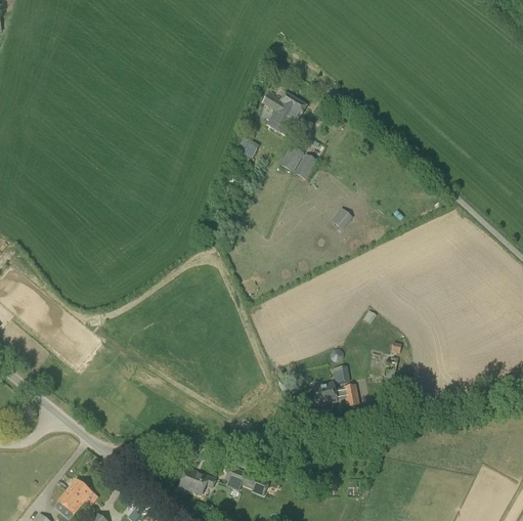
[(306,103),(286,91),(280,99),(267,91),(262,100),(274,109),(266,123),(286,134),(293,123),(294,124),(306,103)]
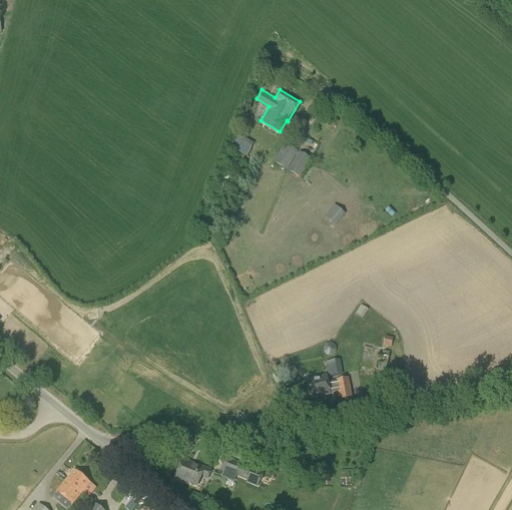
[(235,131),(229,144),(245,152),(251,139),(235,131)]
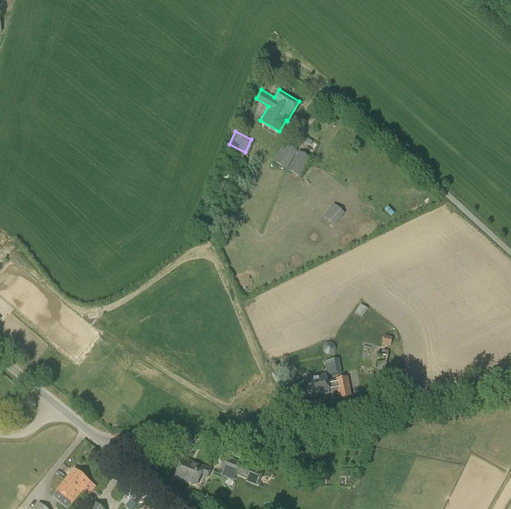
[(285,167),(296,148),(283,141),(272,159),(285,167)]
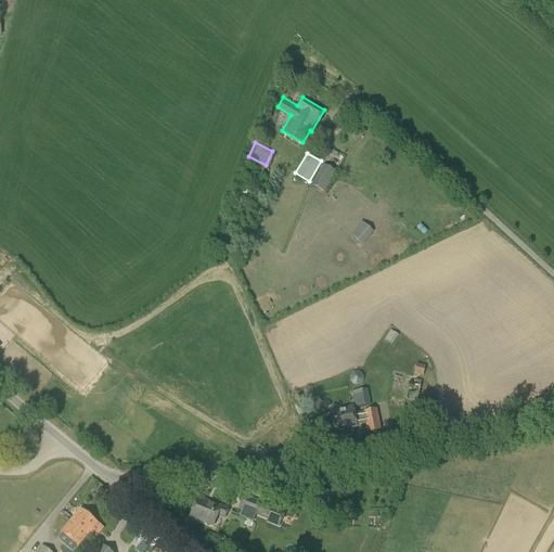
[(324,190),(335,169),(322,162),(310,182),(324,190)]
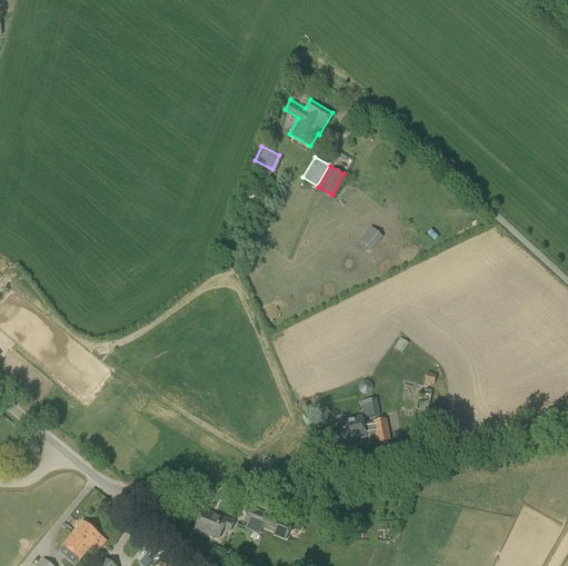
[(371,248),(382,235),(370,225),(358,238),(371,248)]
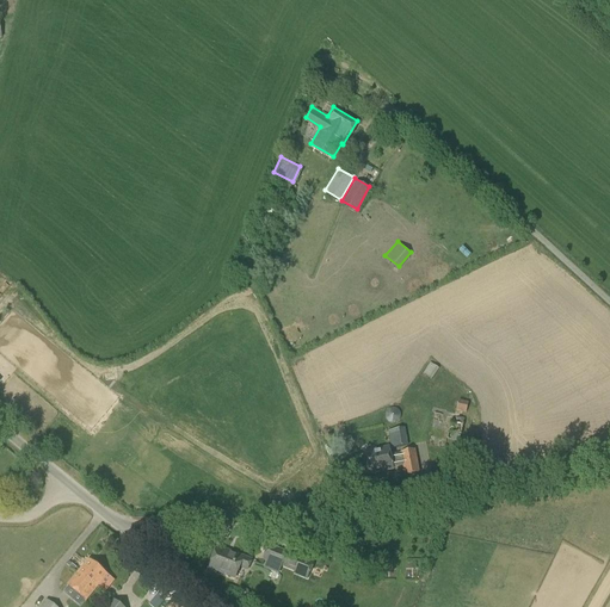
[(431,376),(437,366),(429,360),(423,371),(431,376)]
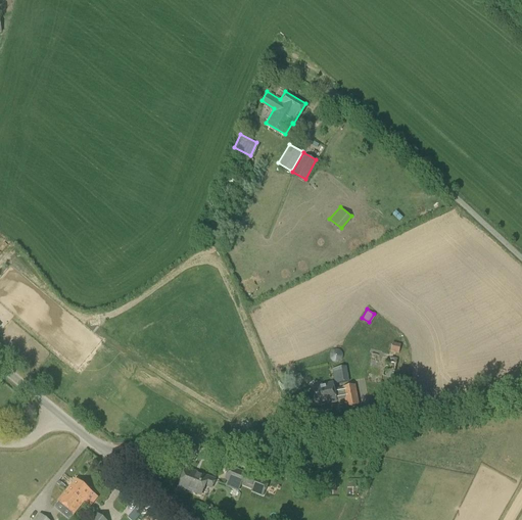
[(390,341),(388,350),(389,350),(397,351),(399,343),(390,341)]
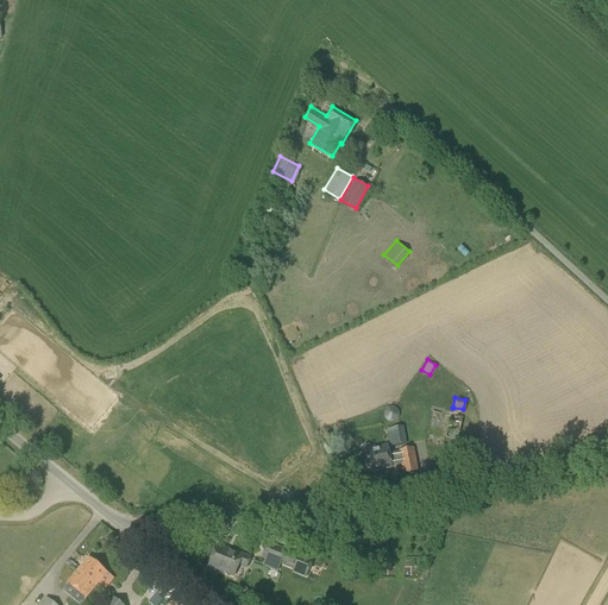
[(403,440),(402,424),(386,426),(387,441),(403,440)]
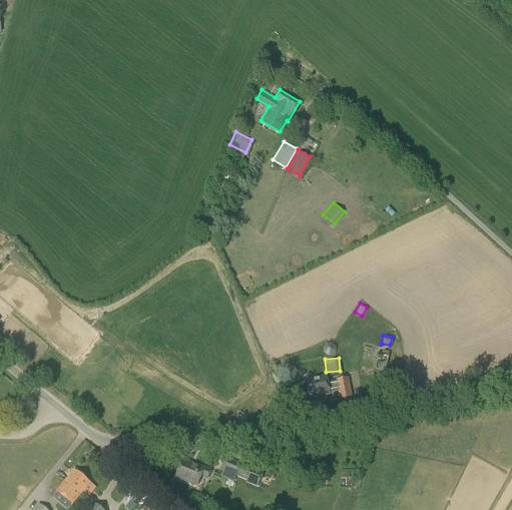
[(328,382),(326,374),(306,377),(310,395),(330,392),(329,390),(339,389),(340,397),(352,395),(348,374),(335,377),(336,380),(328,382)]
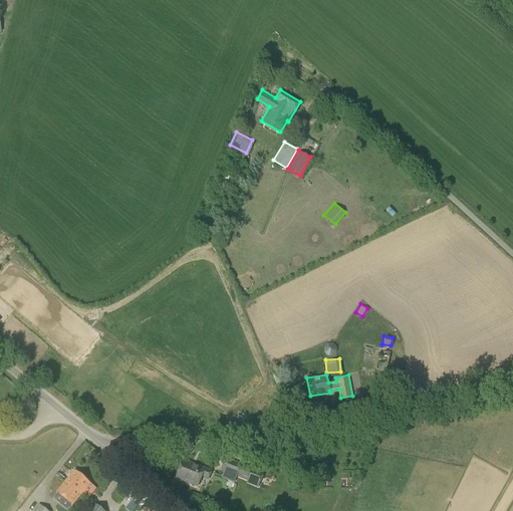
[(208,477),(211,468),(183,457),(176,475),(197,484),(201,475),(208,477)]
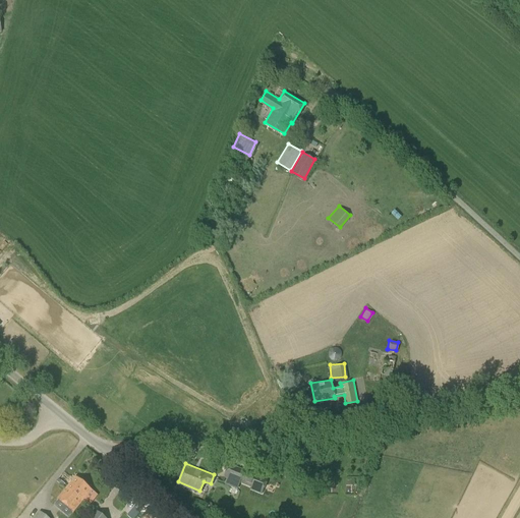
[(238,479),(242,469),(229,464),(225,474),(238,479)]
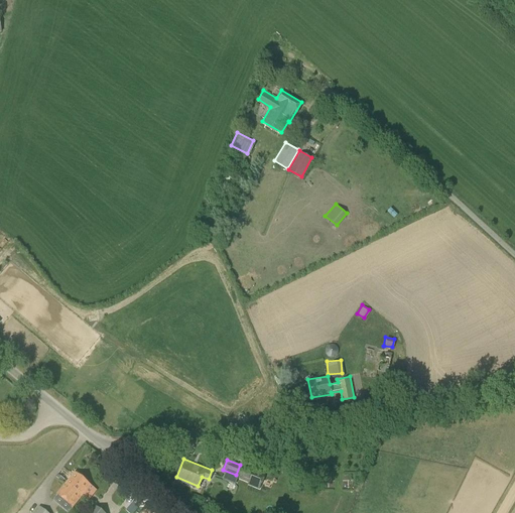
[(56,492),(73,504),(90,482),(75,470),(56,492)]
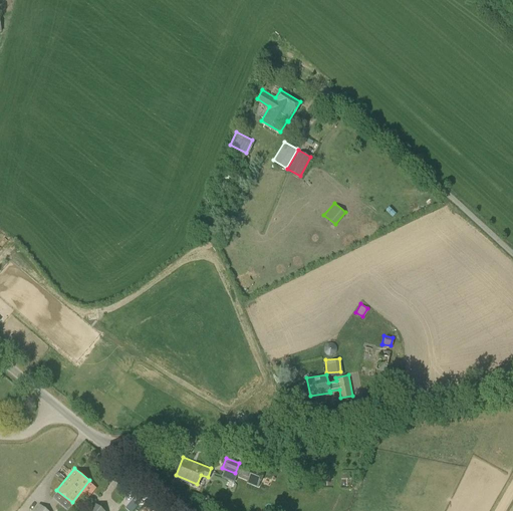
[(107,510),(93,500),(84,510),(107,510)]
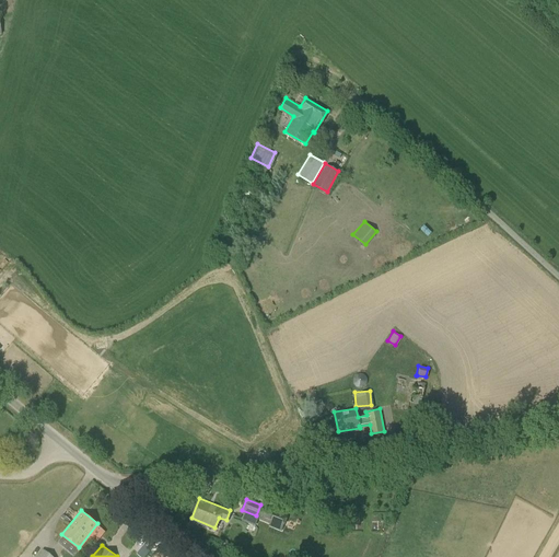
All buildings are outlined.
